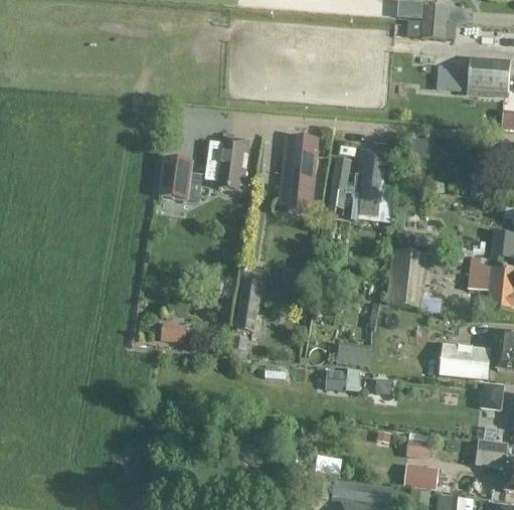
[(421,20),(446,22),(447,6),(422,4),(421,20)]
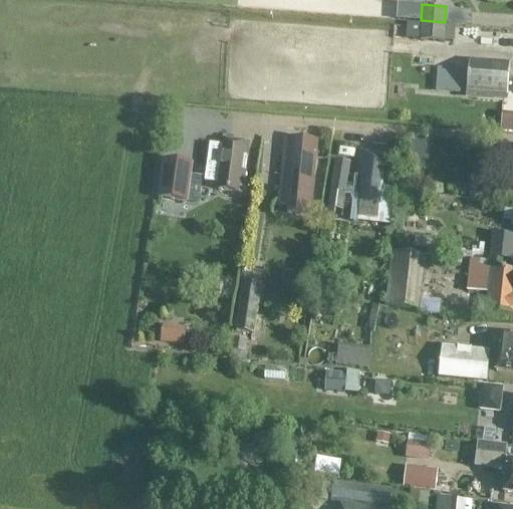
[(443,38),(445,22),(421,20),(407,19),(406,35),(443,38)]
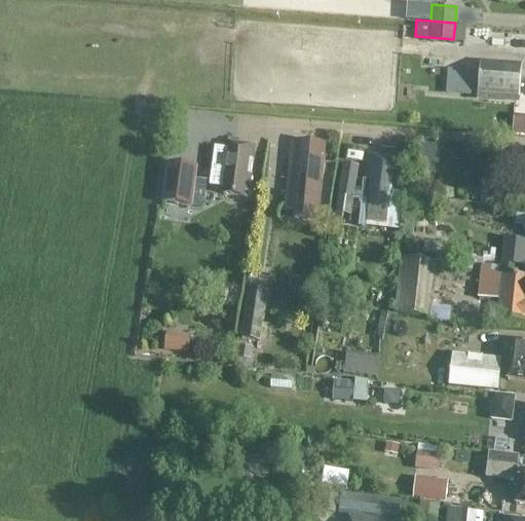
[(518,94),(521,62),(479,58),(477,90),(518,94)]
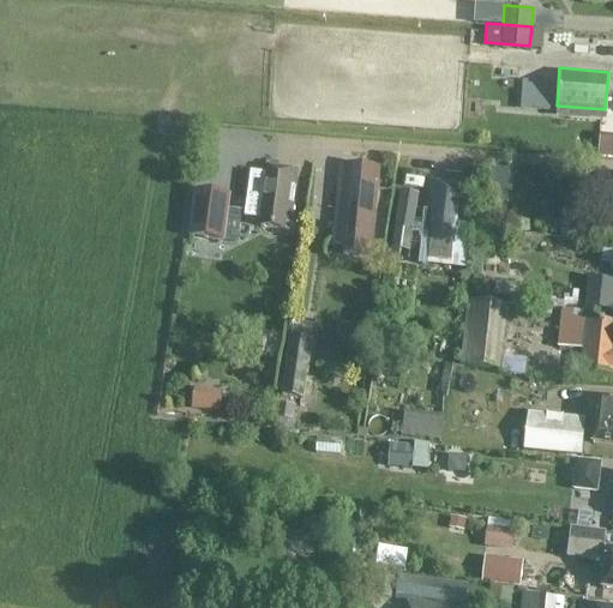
[(378,163),(340,160),(331,241),(342,242),(342,250),(370,253),(378,163)]
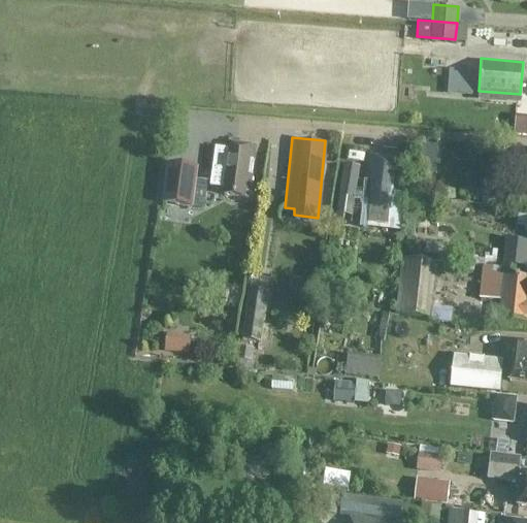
[(255,143),(224,139),(224,144),(215,143),(209,183),(224,185),(223,191),(243,193),(243,187),(249,188),(255,143)]
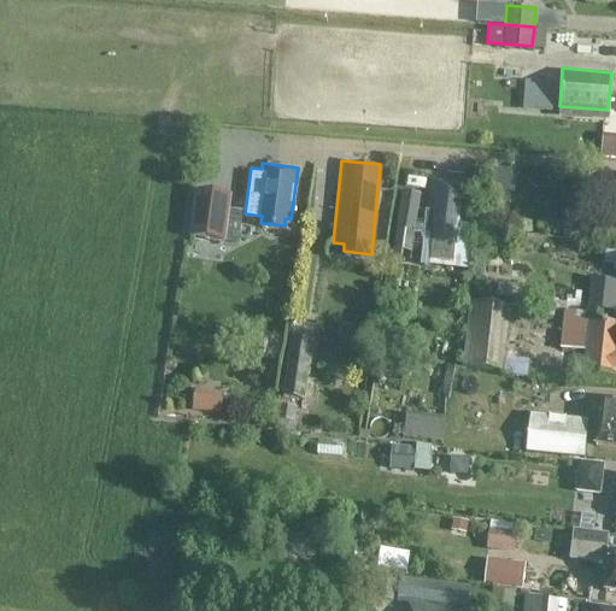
[(496,164),(494,177),(510,178),(510,165),(496,164)]
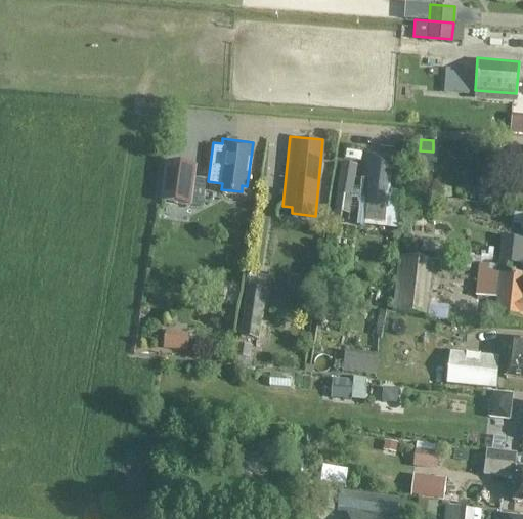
[(396,155),(366,150),(364,176),(361,176),(359,195),(367,196),(366,202),(386,204),(387,198),(391,198),(396,155)]
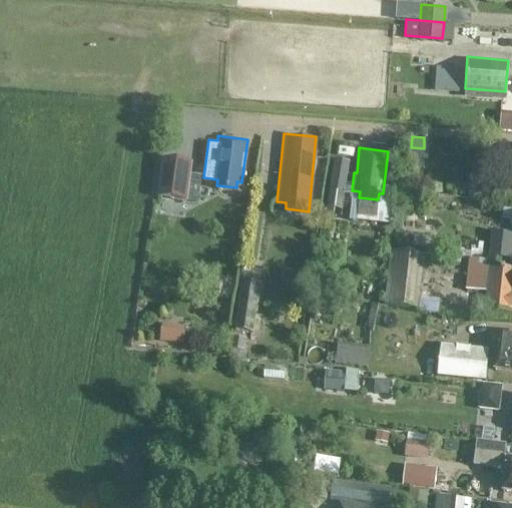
[(326,205),(342,208),(350,158),(334,155),(329,187),(326,205)]
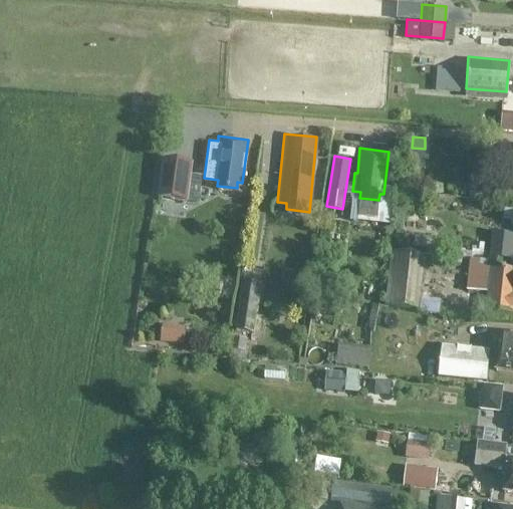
[(163,157),(158,195),(198,200),(201,173),(190,172),(191,160),(163,157)]
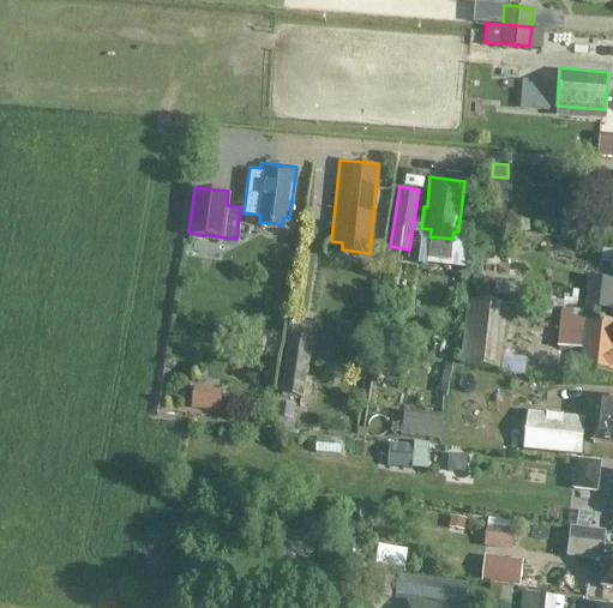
[(612,276),(587,274),(583,304),(611,307),(612,286),(612,276)]
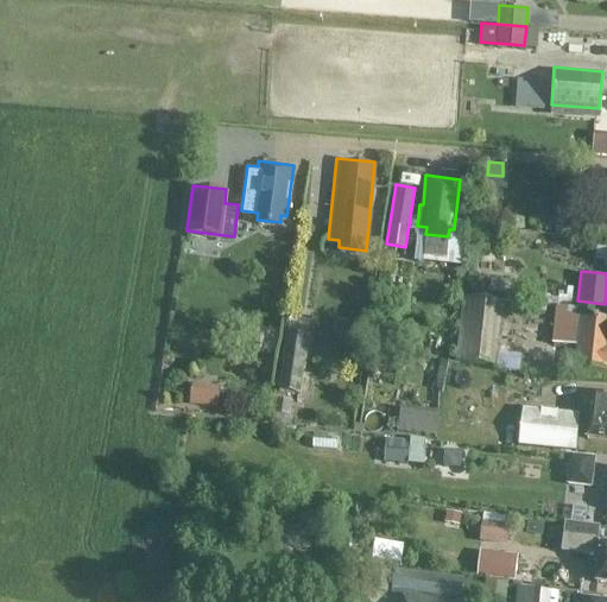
[(494,357),(504,295),(463,290),(455,353),(494,357)]
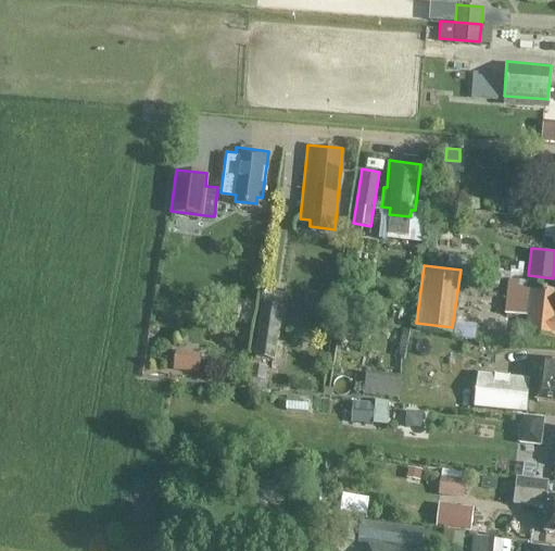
[(554,288),(535,286),(535,279),(509,276),(505,311),(527,313),(524,341),(554,345),(554,337),(554,288)]
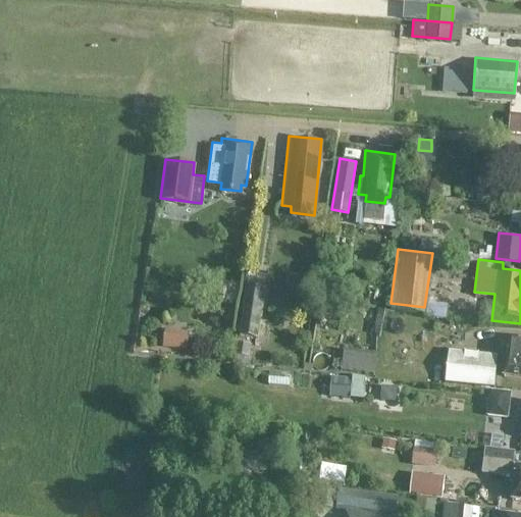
[(265,283),(245,281),(238,331),(258,334),(265,283)]
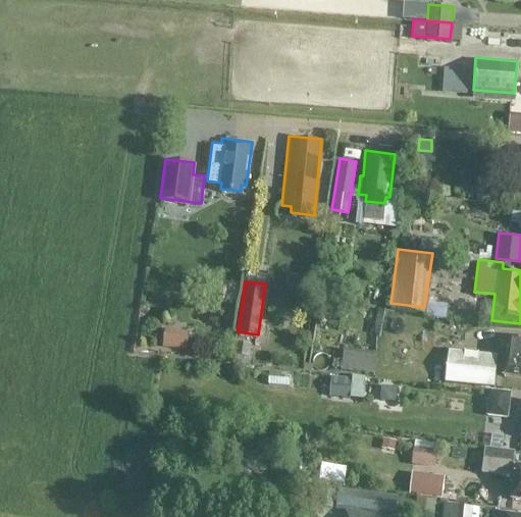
[(190,329),(163,325),(160,343),(187,346),(190,329)]
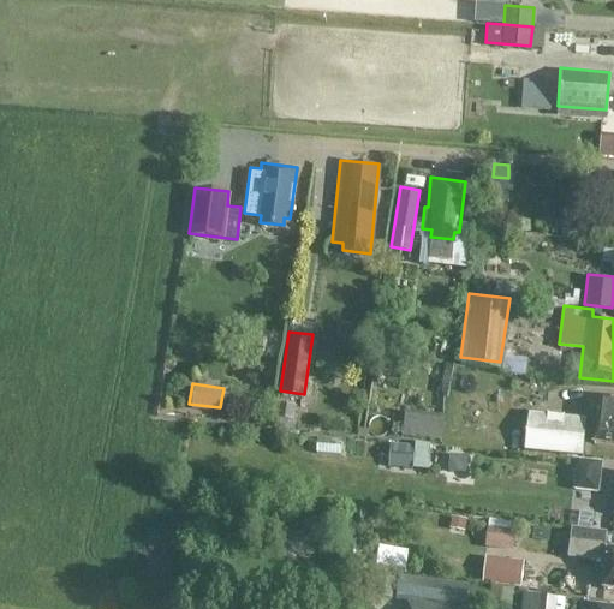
[(613,440),(613,394),(597,393),(592,439),(613,440)]
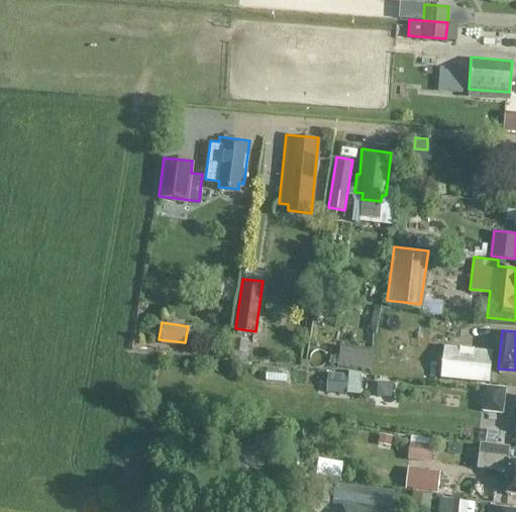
[(440,376),(489,380),(492,348),(443,343),(440,376)]
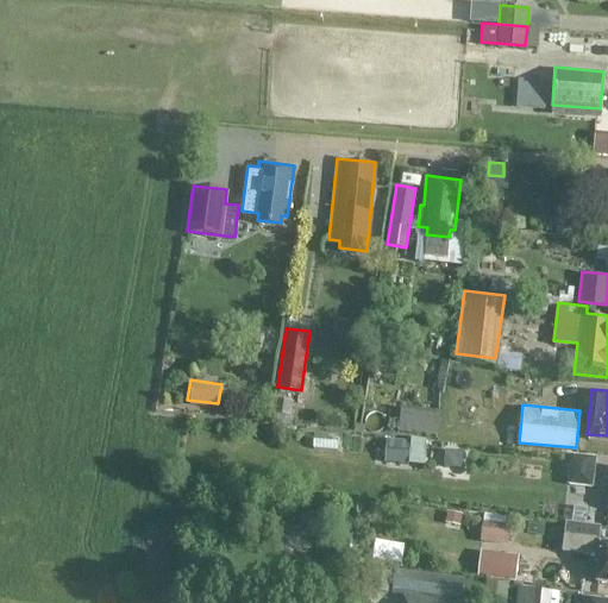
[(399,426),(434,429),(436,410),(400,408),(399,426)]
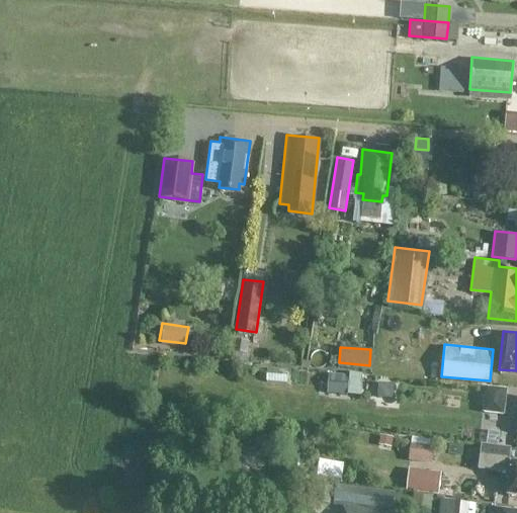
[(326,390),(360,393),(362,370),(348,369),(348,372),(328,370),(326,390)]
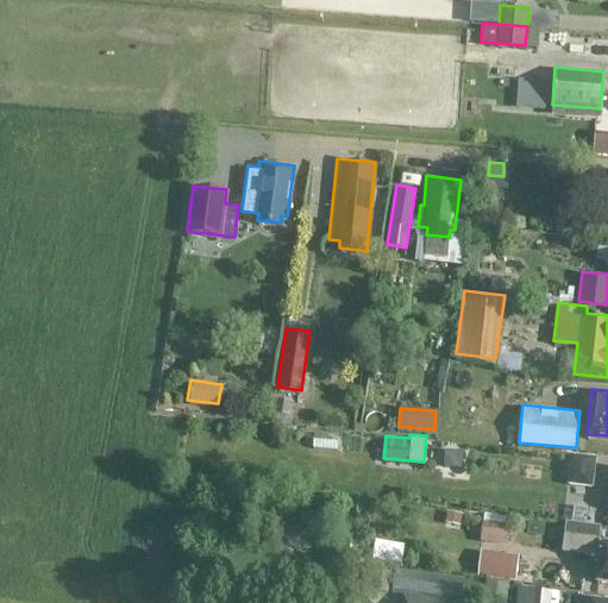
[(444,448),(442,465),(461,466),(463,450),(444,448)]
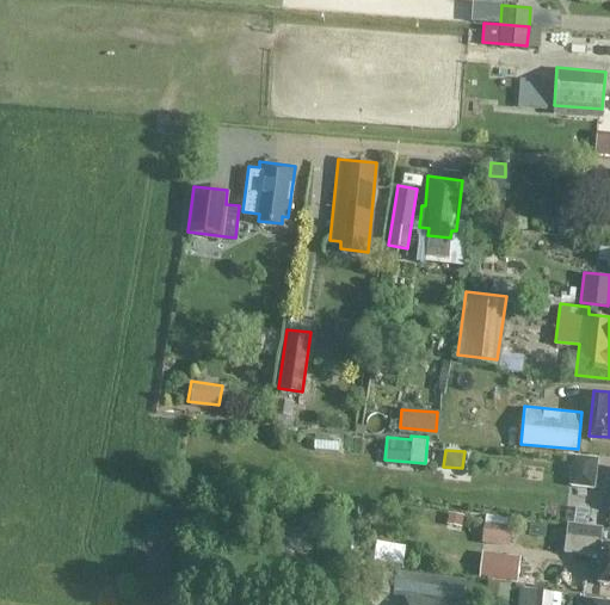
[(597,455),(572,452),(568,483),(595,486),(597,455)]
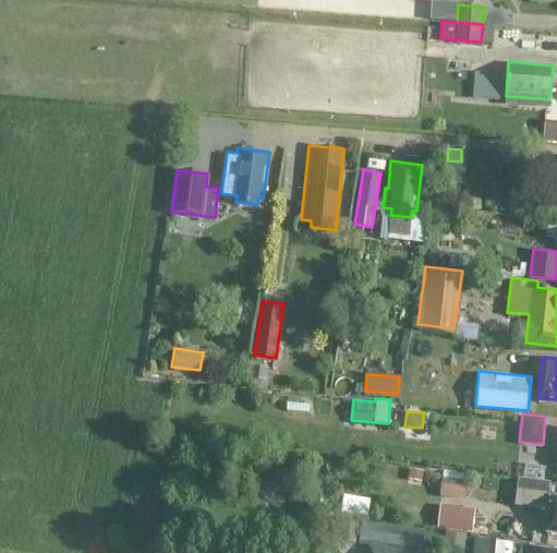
[(467,478),(442,475),(439,493),(464,495),(467,478)]
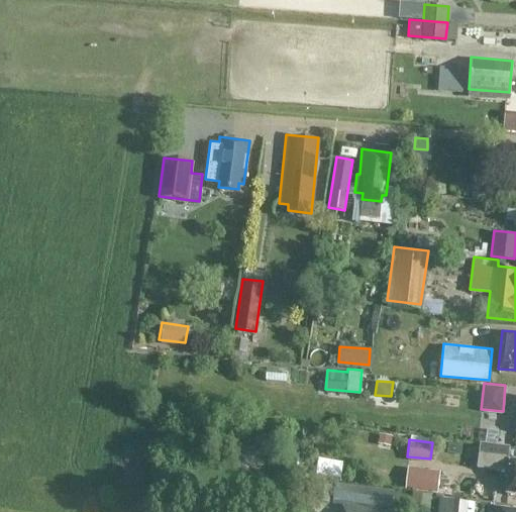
[(506,492),(515,492),(515,459),(507,459),(509,444),(480,441),(477,466),(505,470),(504,475),(508,475),(506,492)]
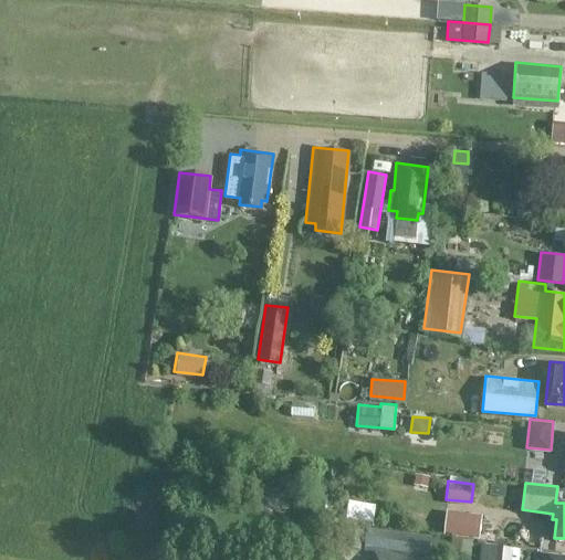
[(257,486),(255,505),(289,506),(289,488),(257,486)]
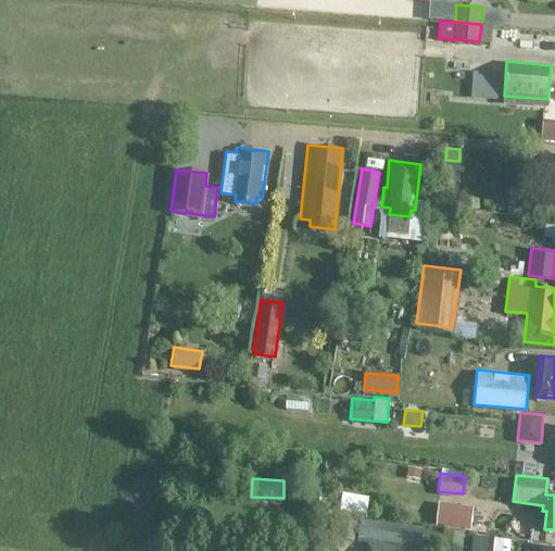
[(438,501),(434,523),(470,526),(472,505),(438,501)]
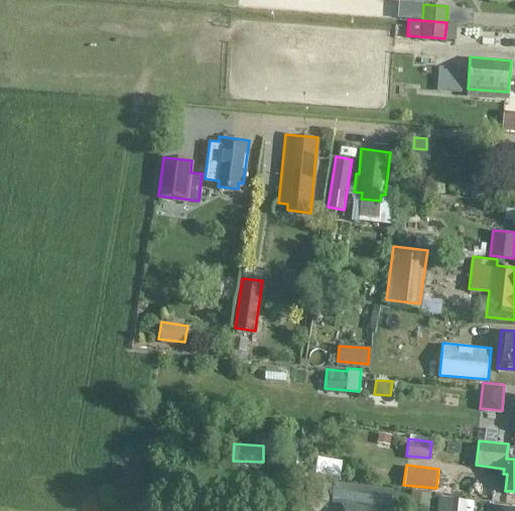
[(316,478),(314,497),(328,499),(330,479),(316,478)]
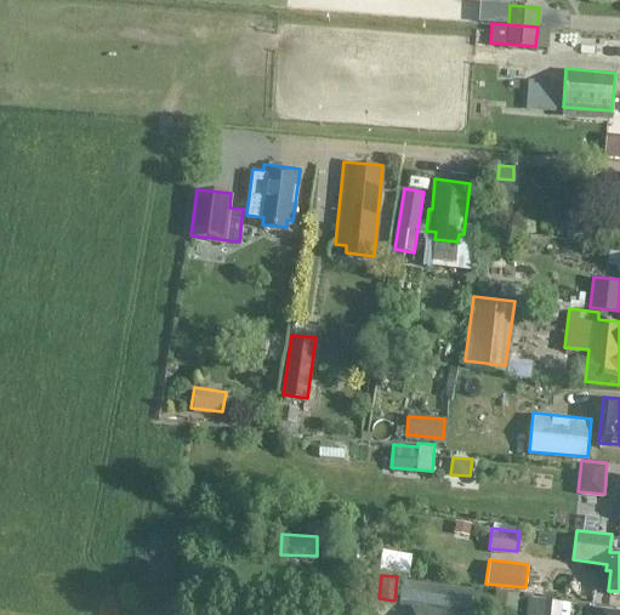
[(466,614),(471,588),(402,580),(399,602),(411,603),(410,614),(466,614)]
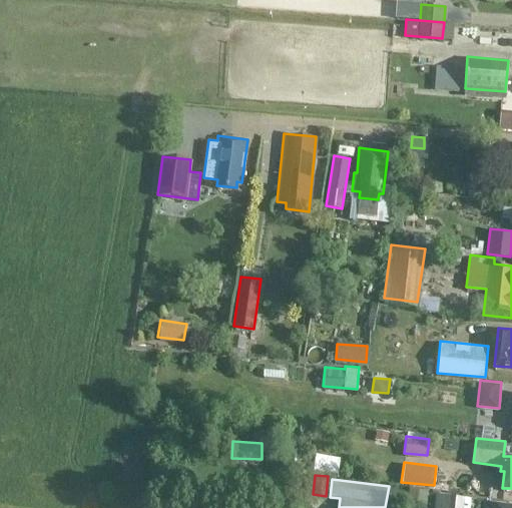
[(462,507),(464,495),(436,491),(435,506),(453,507),(462,507)]
